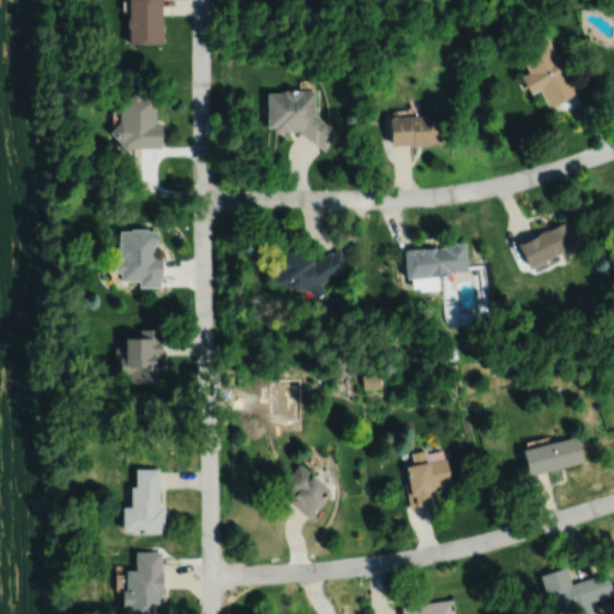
[(128,0),(128,17),(126,18),(126,25),(128,26),(127,42),(161,42),(161,0),(128,0)]
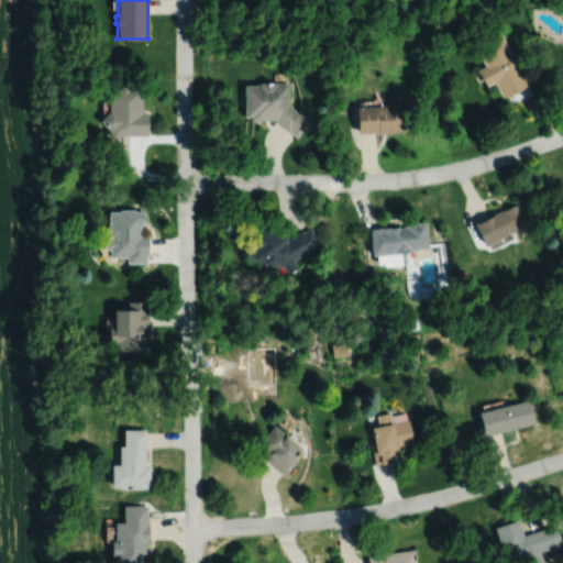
[(474,48),(484,66),(476,70),(485,86),(494,81),(503,98),(527,84),(499,34),(474,48)]
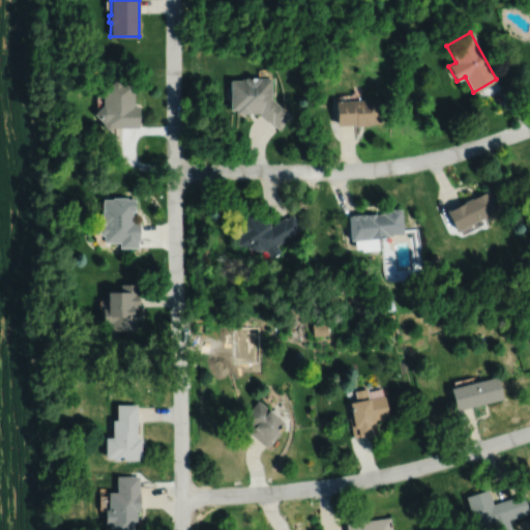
[(229,78),(229,116),(277,116),(277,78),(229,78)]
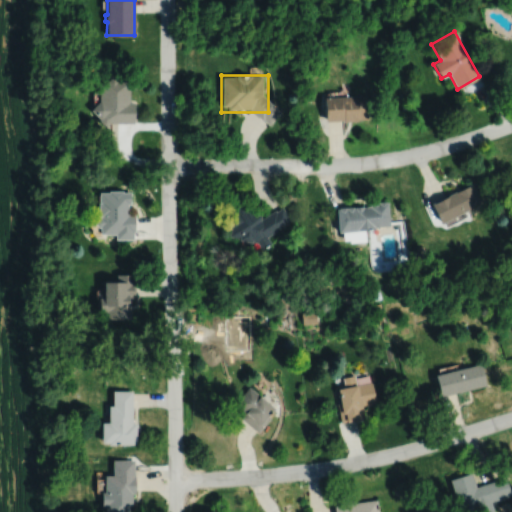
[(99,80),(99,101),(90,109),(99,118),(99,122),(103,125),(108,125),(110,122),(134,122),(134,101),(130,101),(130,80),(117,80),(114,77),(110,77),(107,80),(99,80)]
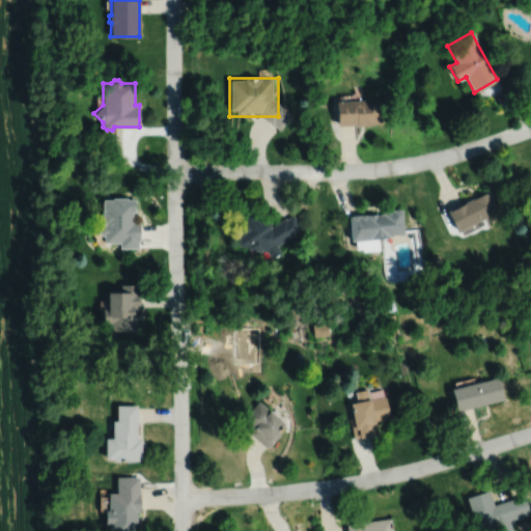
[(335,100),(336,124),(380,123),(380,99),(335,100)]
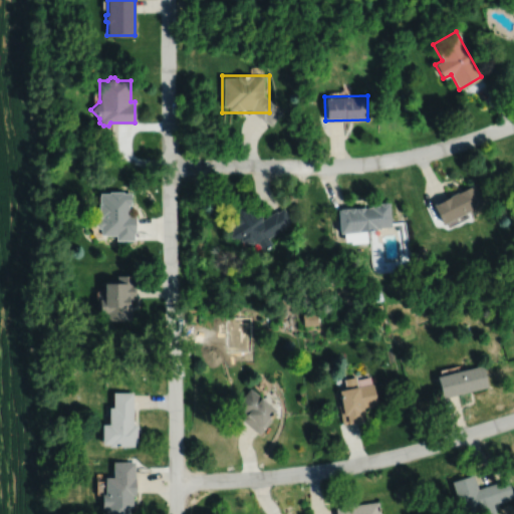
[(432,203),(440,223),(483,204),(474,185),(432,203)]
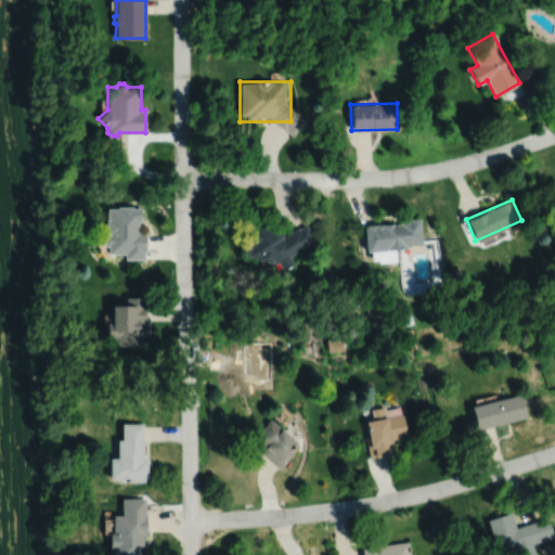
[(108,208),(108,211),(106,211),(106,234),(105,234),(102,237),(102,243),(105,246),(108,246),(108,254),(125,254),(125,259),(144,259),(144,250),(146,250),(146,232),(139,232),(139,220),(142,220),(142,208),(132,208),(132,206),(118,206),(118,208),(108,208)]
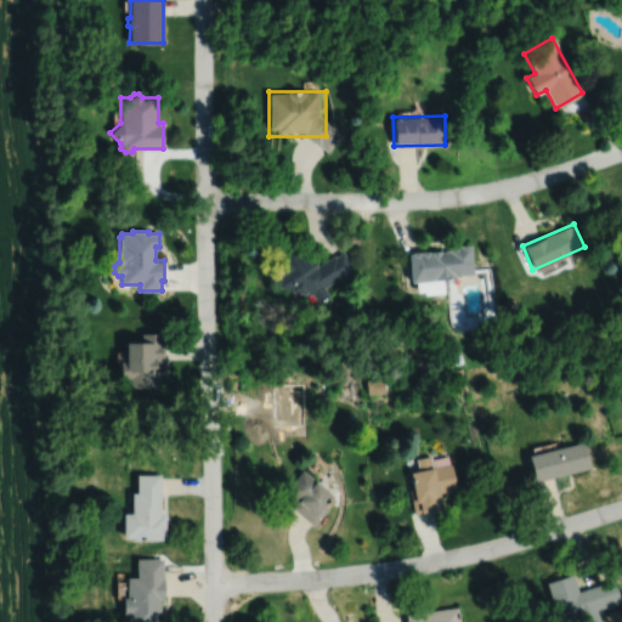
[(442,293),(441,277),(471,276),(470,244),(446,246),(447,250),(410,252),(411,294),(442,293)]
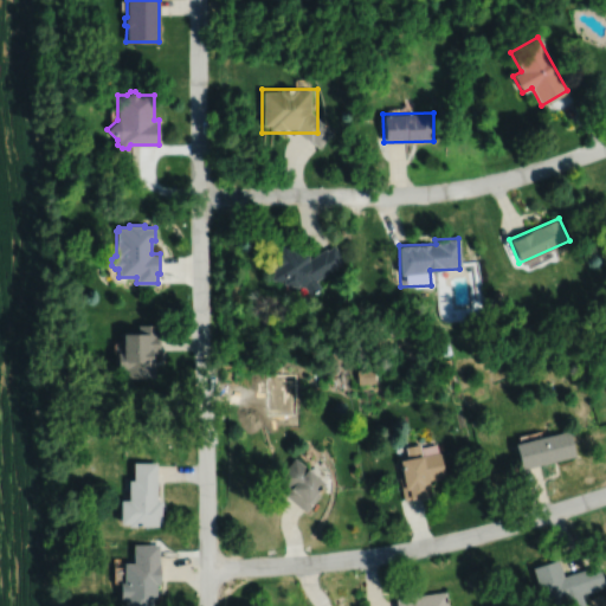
[(342,265),(333,245),(304,258),(296,239),(271,251),(276,260),(265,265),(274,282),(281,278),(287,291),(296,287),(301,297),(320,289),(315,278),(342,265)]
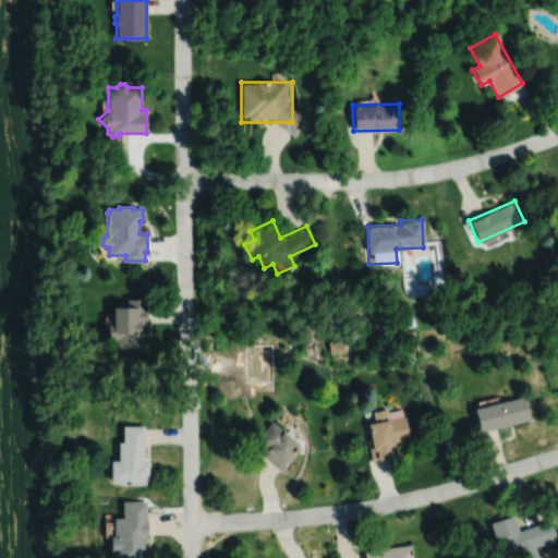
[(145,299),(126,299),(126,307),(112,307),(112,310),(111,310),(111,324),(112,324),(112,325),(107,325),(108,340),(113,340),(113,348),(142,348),(142,336),(140,336),(140,325),(147,325),(147,306),(145,306),(145,299)]
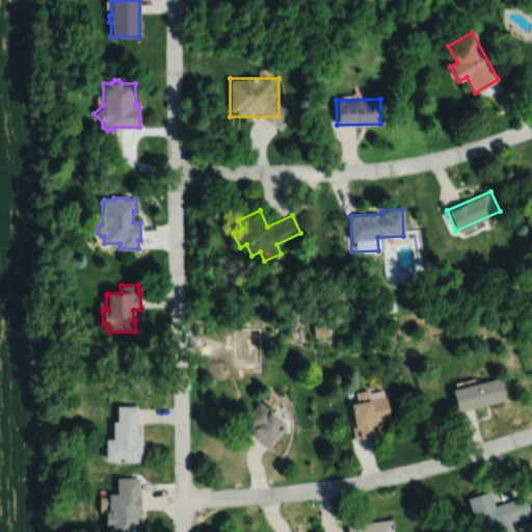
[(222,341),(237,340),(237,321),(222,321),(222,341)]
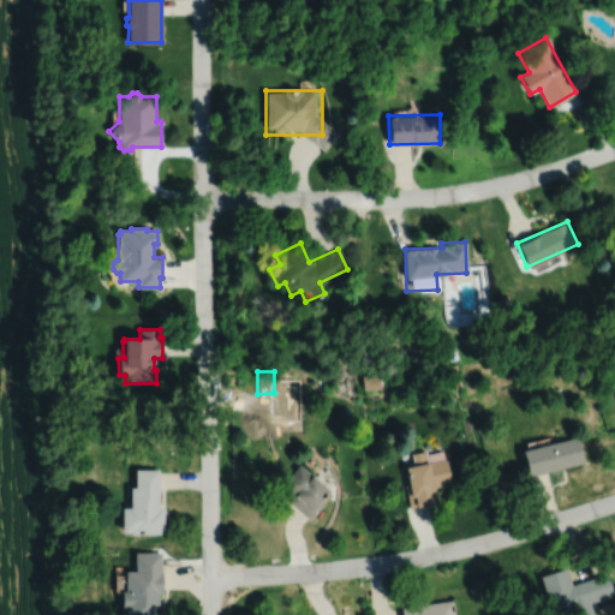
[(526,475),(583,463),(577,436),(520,448),(526,475)]
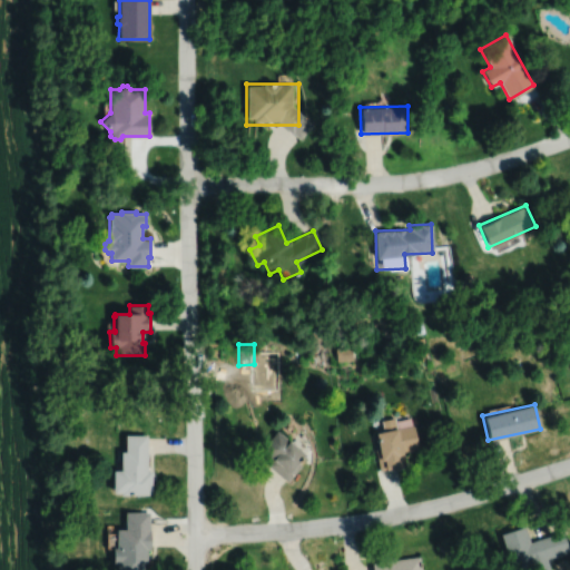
[(413,424),(395,428),(393,418),(380,420),(382,431),(372,433),(379,470),(404,465),(402,451),(416,449),(413,424)]
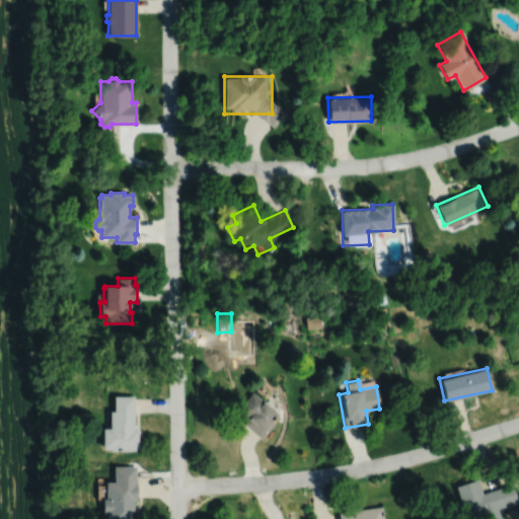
[(277,415),(251,391),(236,408),(247,419),(243,423),(257,436),(277,415)]
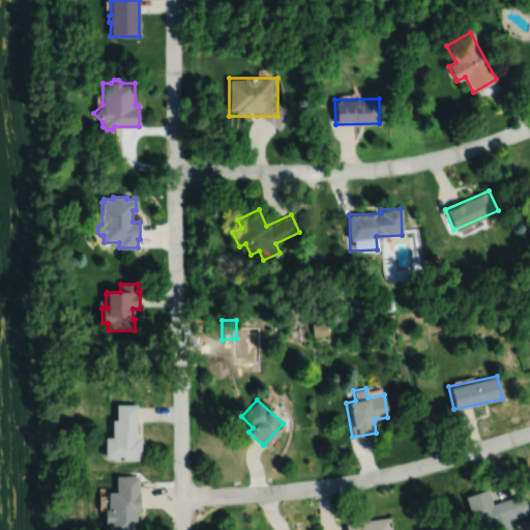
[(116,405),(116,420),(112,421),(112,438),(105,438),(105,460),(112,460),(112,462),(141,461),(141,438),(137,438),(136,405),(116,405)]
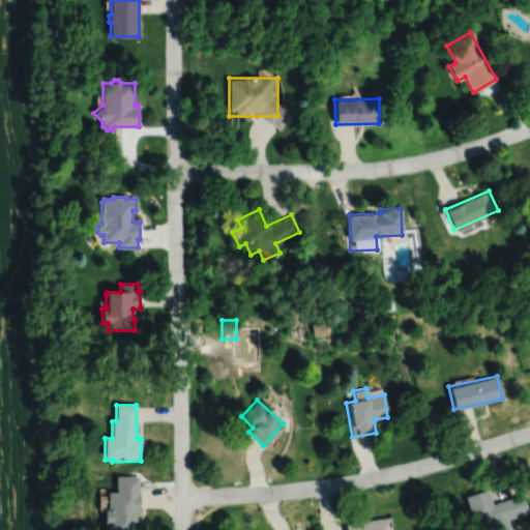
[(116,476),(116,493),(108,493),(109,510),(105,510),(105,525),(109,525),(109,529),(133,529),(133,524),(137,524),(137,511),(140,511),(140,493),(139,493),(139,476),(116,476)]
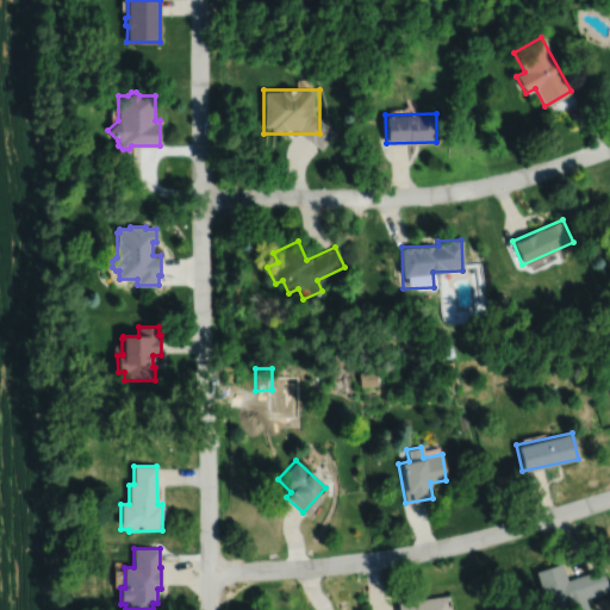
[(536,573),(539,580),(540,579),(549,607),(558,604),(556,602),(565,599),(565,602),(567,602),(568,609),(586,609),(591,609),(586,596),(609,587),(609,584),(604,566),(577,574),(578,577),(568,580),(564,564),(536,573)]
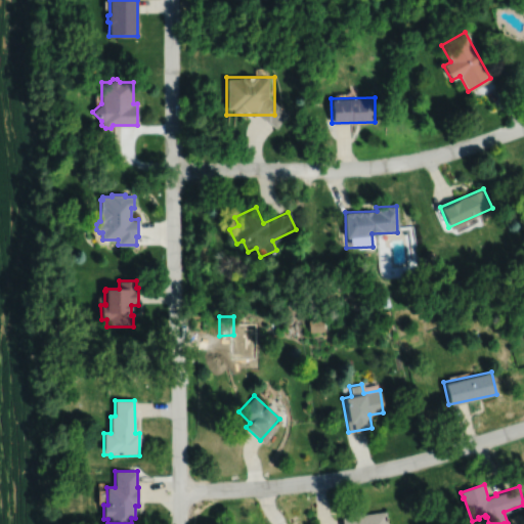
[(342,515),(342,523),(388,523),(387,509),(362,512),(361,510),(353,511),(353,513),(342,515)]
